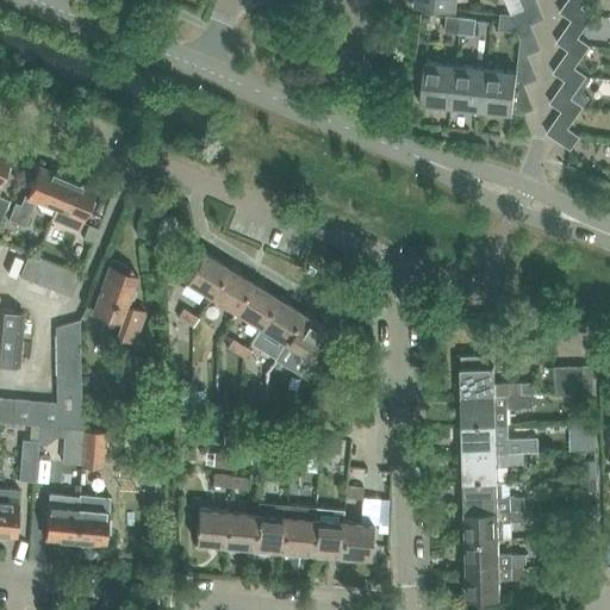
[(458,0),(416,0),(416,6),(458,11),(458,0)]
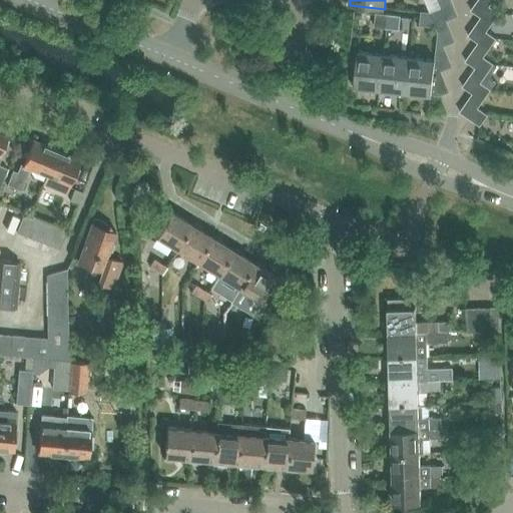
[(437,0),(441,9),(447,21),(458,17),(451,0),(437,0)]
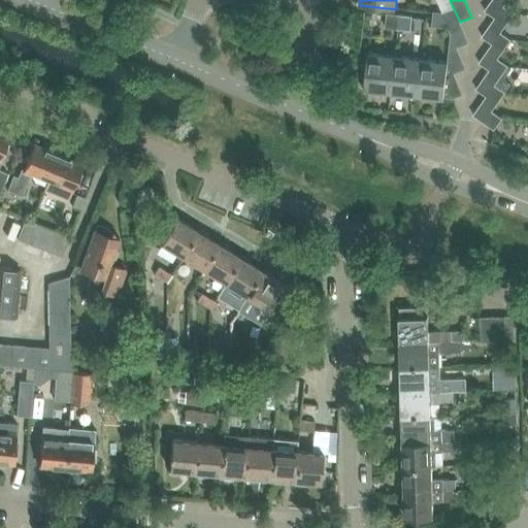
[(492,0),(485,11),(495,19),(503,7),(507,0),(492,0)]
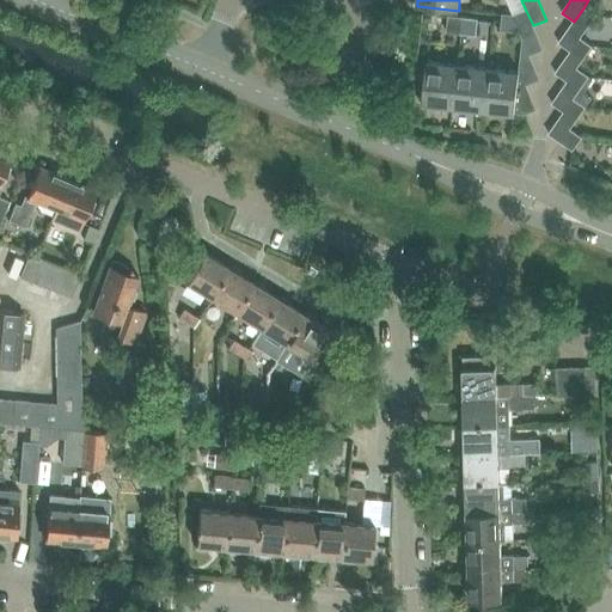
[(558,43),(570,51),(581,37),(594,17),(583,8),(574,22),(558,43)]
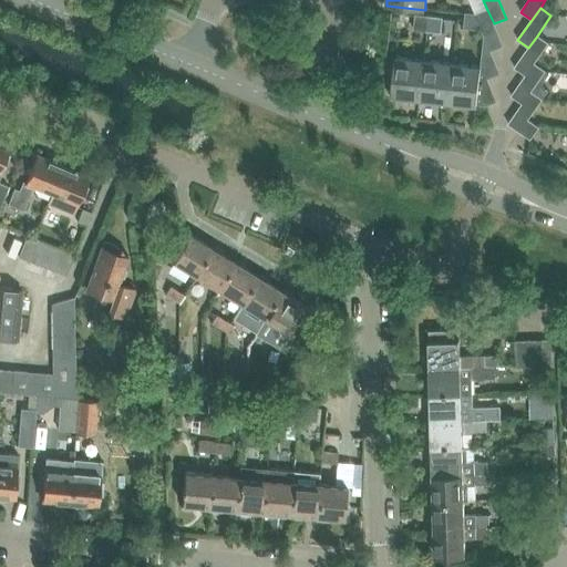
[(482,31),(484,37),(492,51),(504,47),(494,23),(487,10),(475,14),(465,13),(464,29),(482,31)]
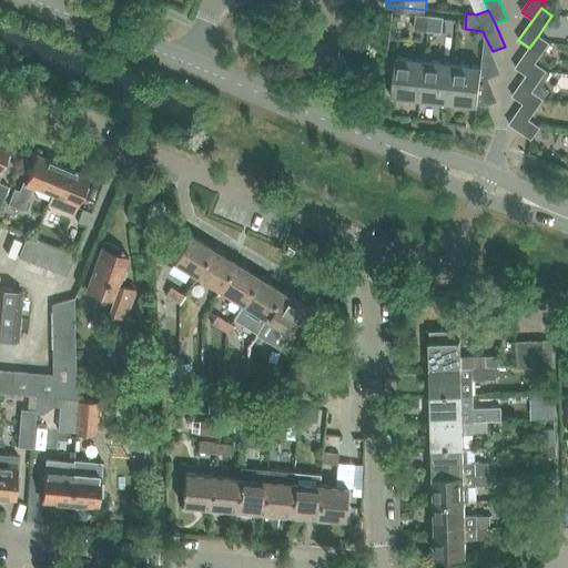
[(414,31),(429,32),(430,17),(416,16),(414,31)]
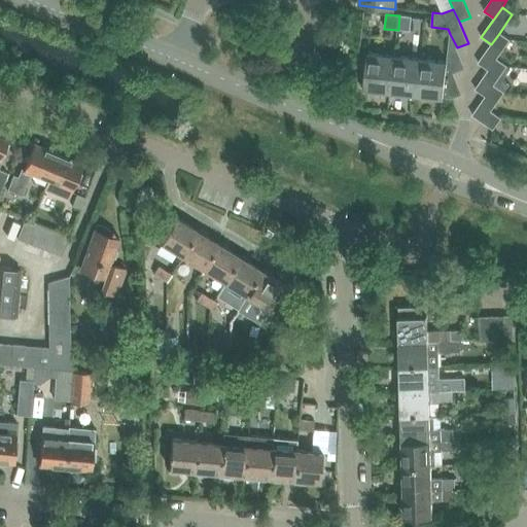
[(399,15),(398,30),(410,31),(411,18),(399,15)]
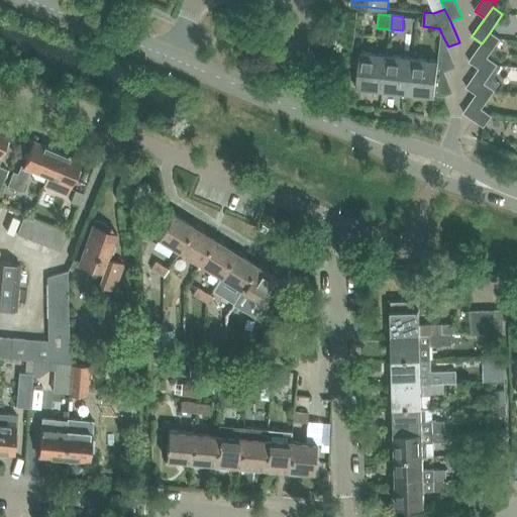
[(469,62),(479,69),(488,58),(498,42),(501,38),(491,31),(482,43),(469,62)]
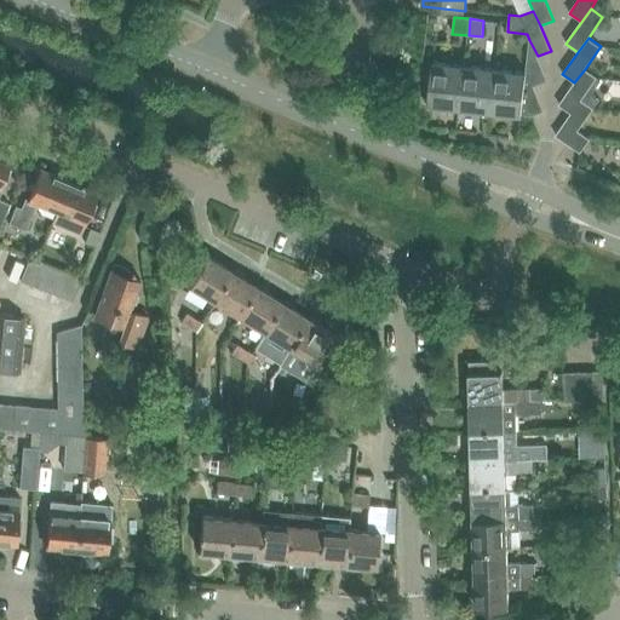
[(529,40),(526,74),(534,86),(546,81),(538,56),(529,40)]
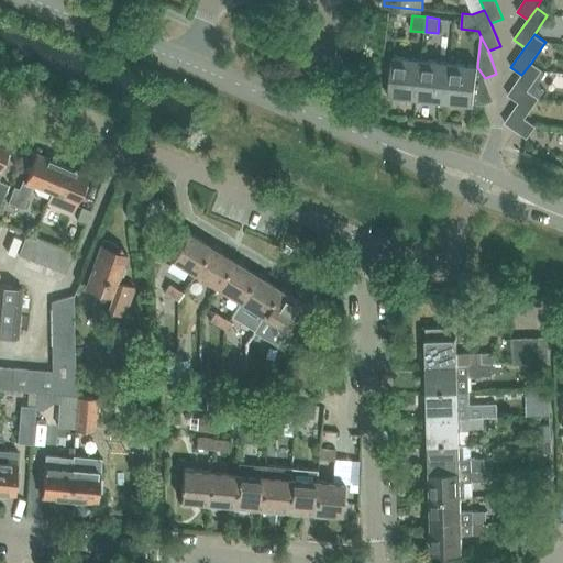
[(388,96),(417,99),(421,61),(393,57),(388,96)]
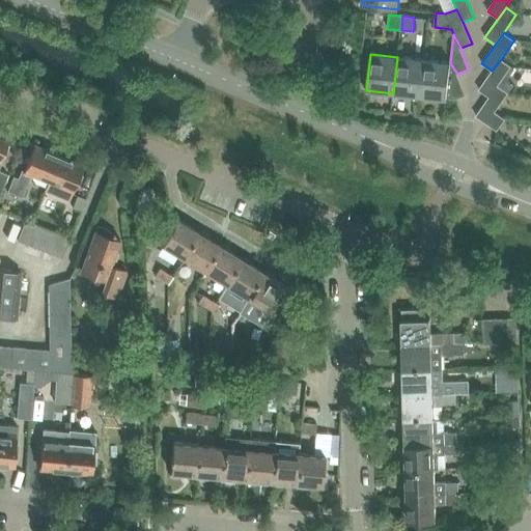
[(393,93),(419,96),(423,60),(397,57),(393,93)]
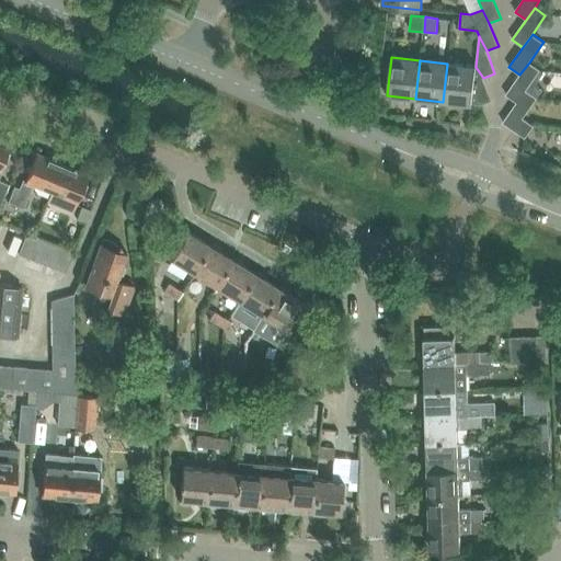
[(505,95),(516,103),(526,90),(539,71),(529,63),(519,75),(505,95)]
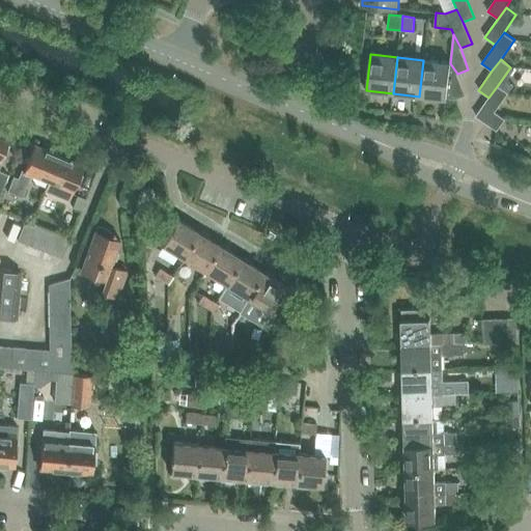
[(419,96),(447,99),(450,63),(423,60),(419,96)]
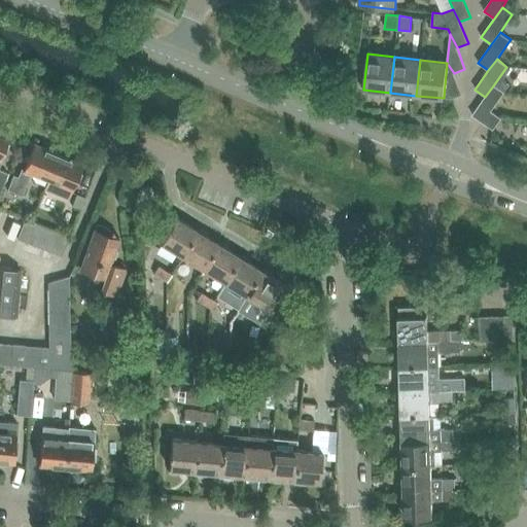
[(447,63),(444,98),(451,99),(462,95),(454,73),(447,63)]
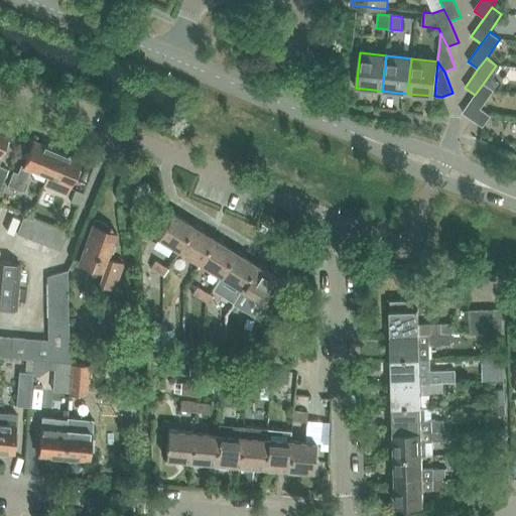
[(475,95),(470,102),(481,110),(491,95),(495,90),(484,83),(475,95)]
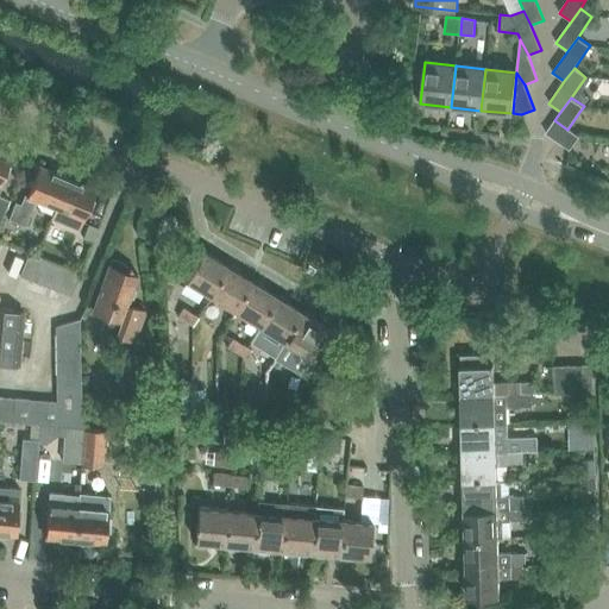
[(567,130),(554,120),(546,133),(570,150),(579,137),(567,130)]
